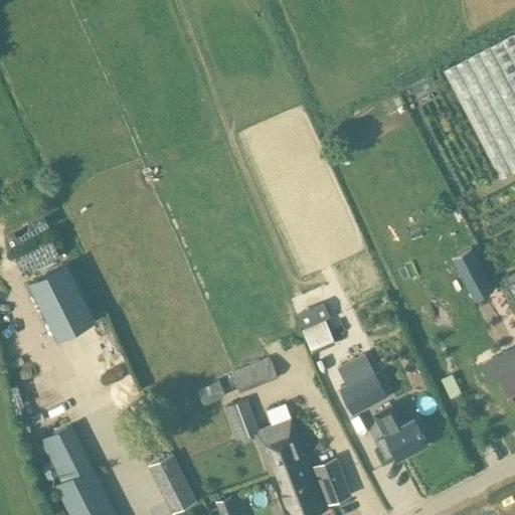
[(514,30),(446,69),(501,177),(514,169),(514,30)]
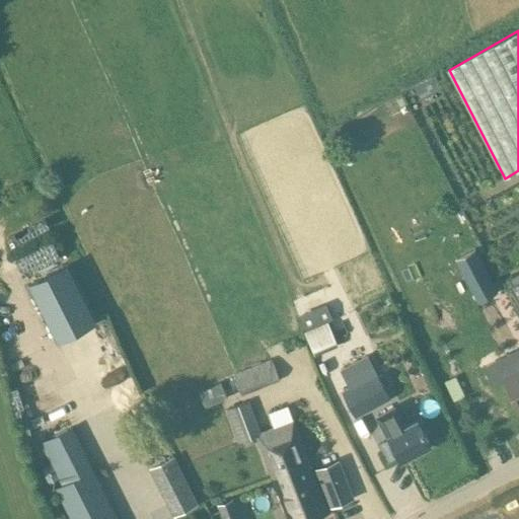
[(455,258),(477,302),(499,291),(475,247),(455,258)]
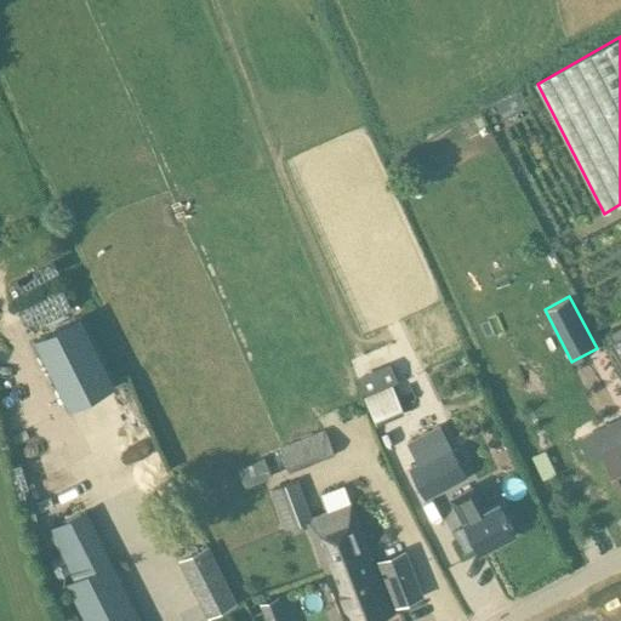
[(115,385),(81,317),(35,340),(69,408),(115,385)]
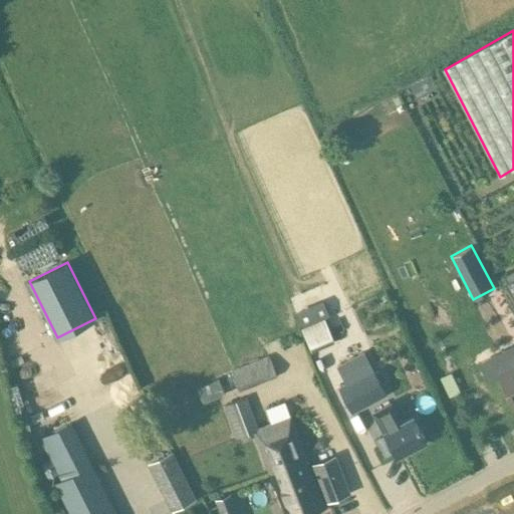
[(513,280),(504,286),(512,300),(513,298),(513,280)]
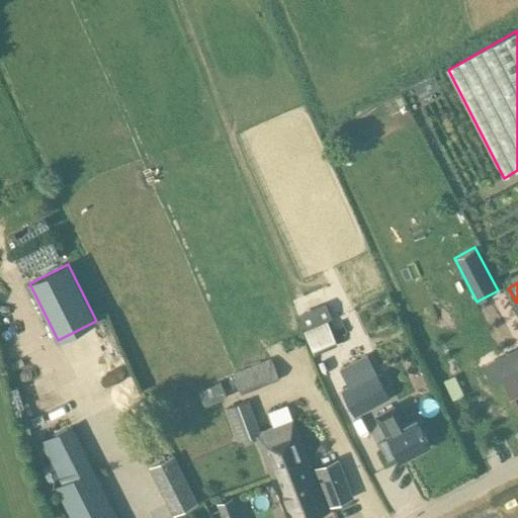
[(306,330),(328,321),(333,319),(326,303),(298,314),(306,330)]
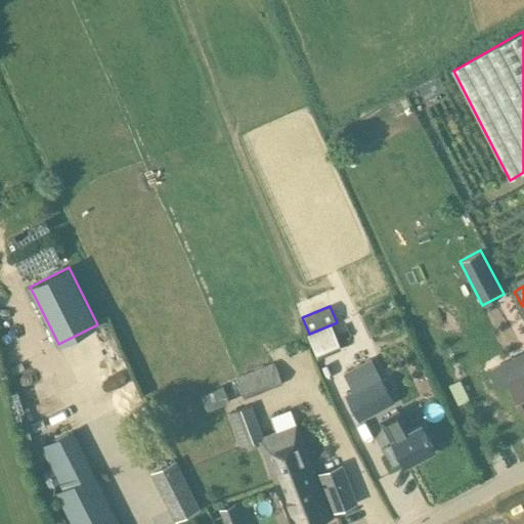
[(372,359),(346,373),(355,390),(347,393),(360,419),(395,401),(382,376),(381,377),(372,359)]
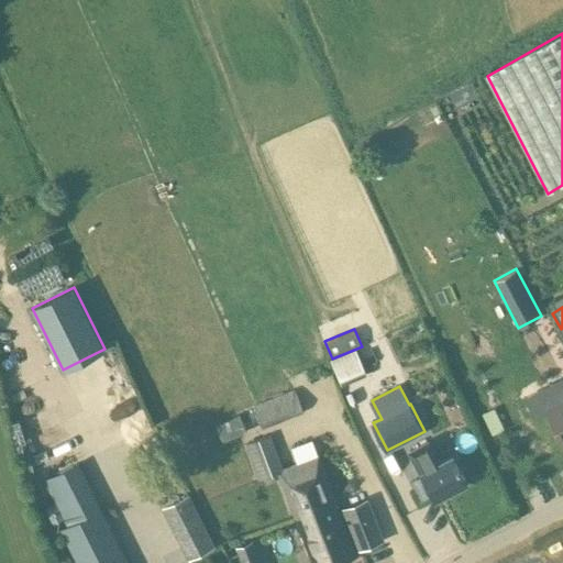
[(295,389),(254,405),(263,428),(305,412),(295,389)]
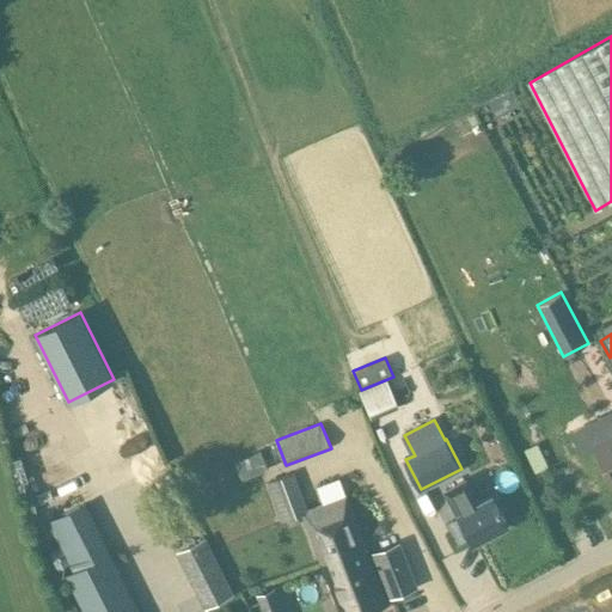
[(611,436),(595,445),(611,481),(611,436)]
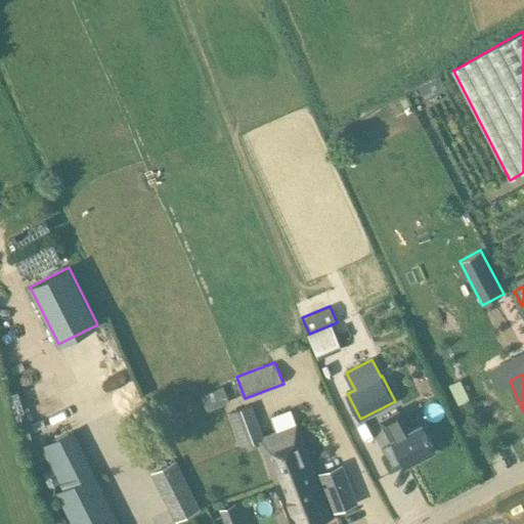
[(223,385),(203,394),(201,395),(208,411),(230,401),(223,385)]
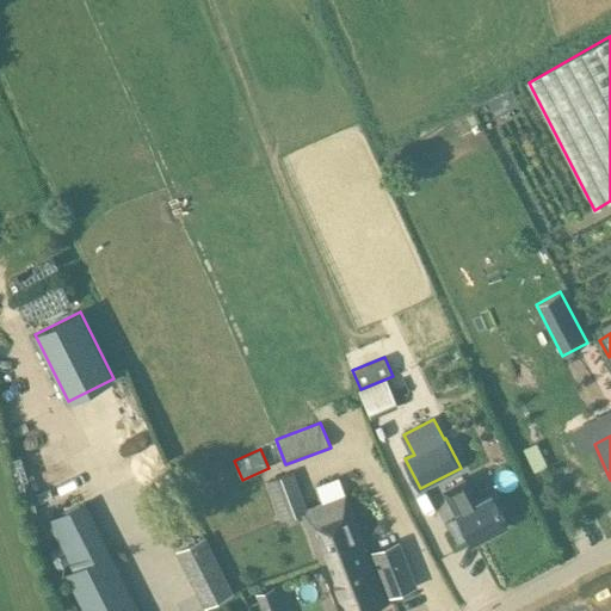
[(321,560),(364,543),(346,494),(307,510),(292,471),(269,481),(283,520),(303,513),(321,560)]
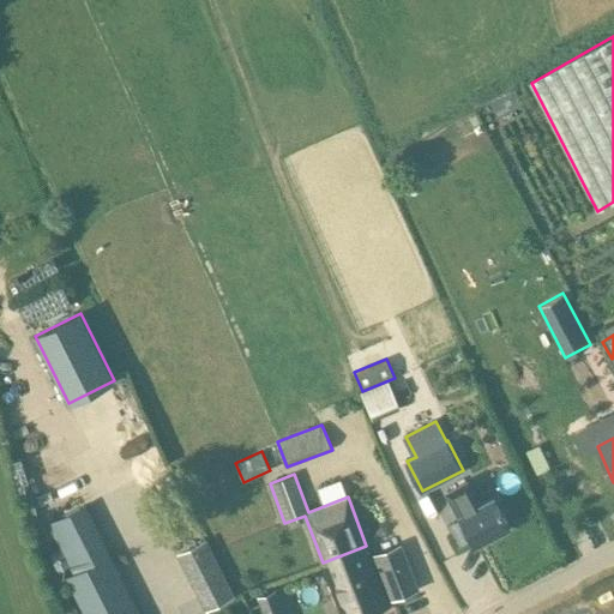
[(461,515),(459,515),(475,545),(511,527),(495,497),(477,506),(468,488),(452,497),(461,515)]
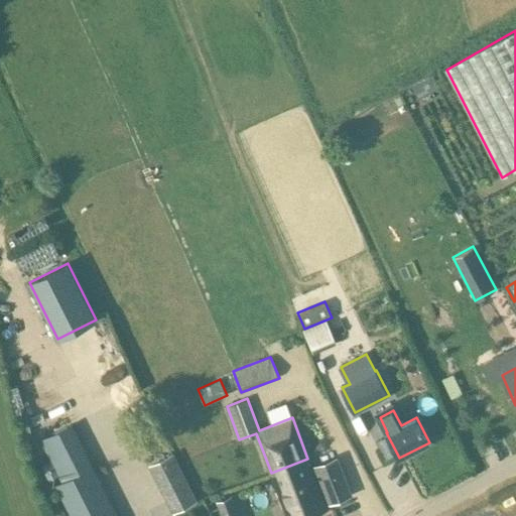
[(62,482),(55,485),(71,515),(117,515),(71,425),(40,440),(62,482)]
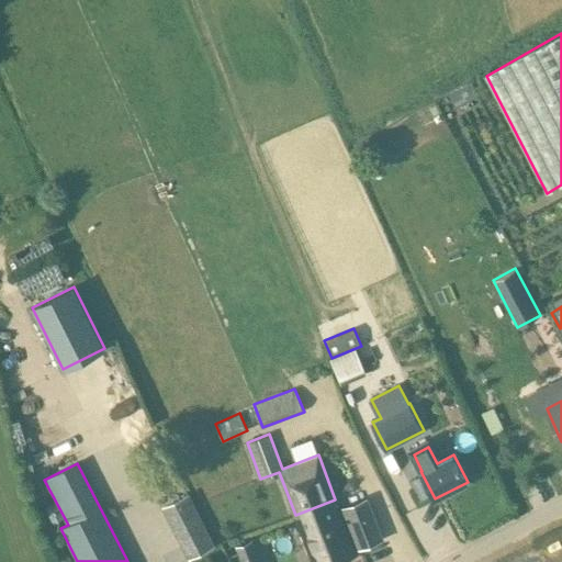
[(161,506),(189,560),(215,546),(189,493),(161,506)]
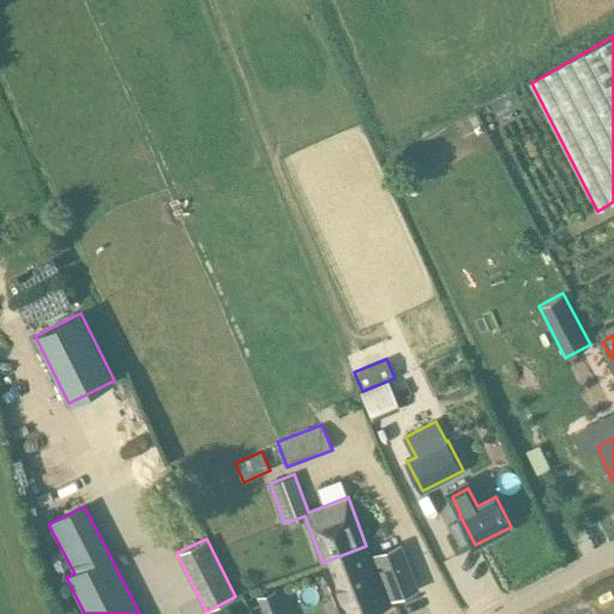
[(401,543),(374,553),(392,600),(419,589),(401,543)]
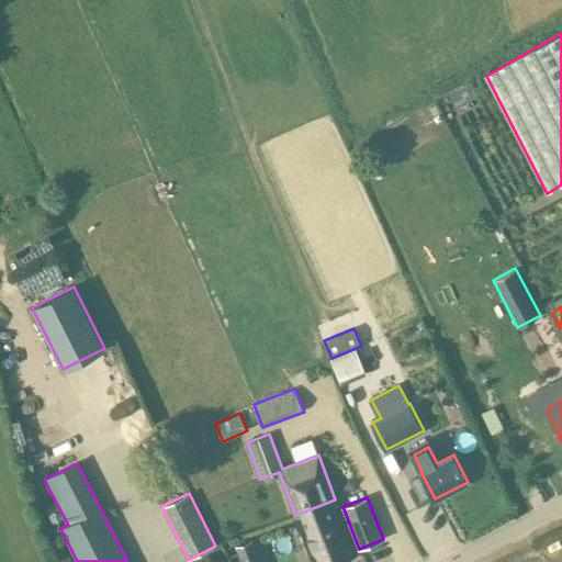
[(338,561),(357,555),(335,499),(295,515),(313,561),(338,561)]
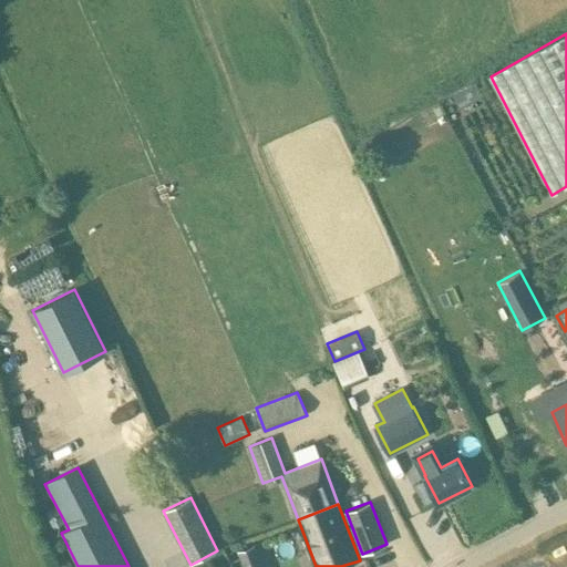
[(58,509),(48,514),(53,527),(64,523),(58,509)]
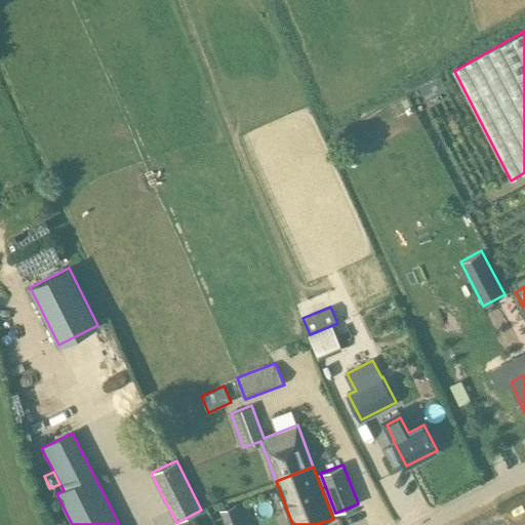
[(219,510),(226,524),(244,524),(237,503),(219,510)]
